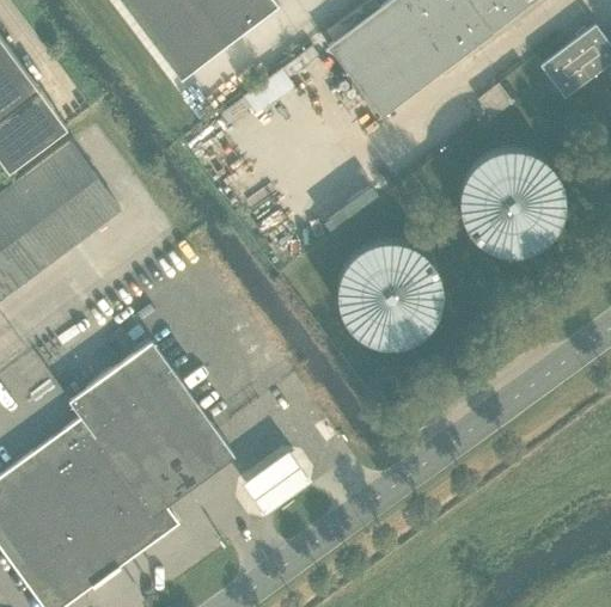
[(120,0),(178,78),(275,4),(272,0),(120,0)]
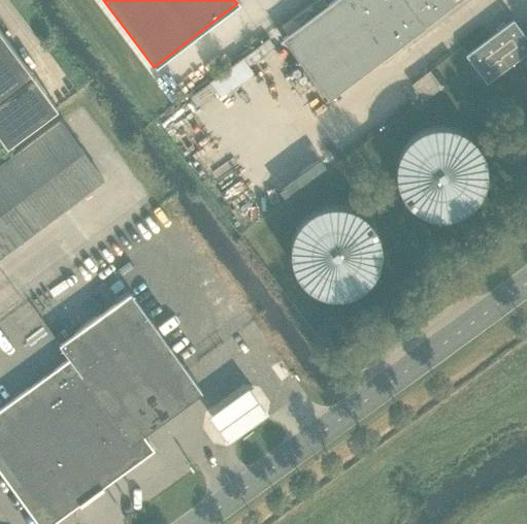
[(464,0),(337,0),(282,43),(328,104),(464,0)]
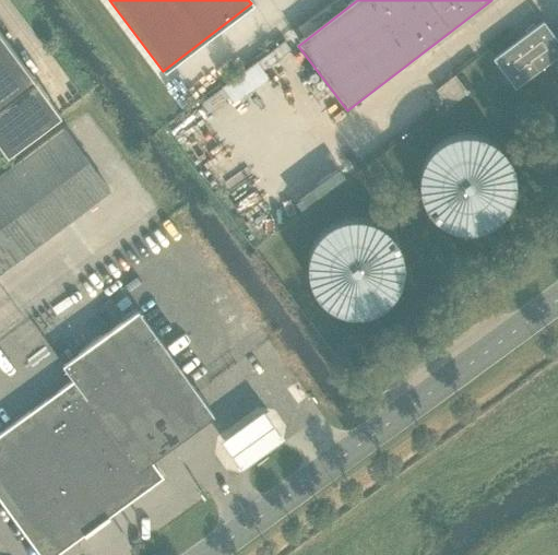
[(517,92),(557,60),(557,45),(545,27),(496,65),(517,92)]
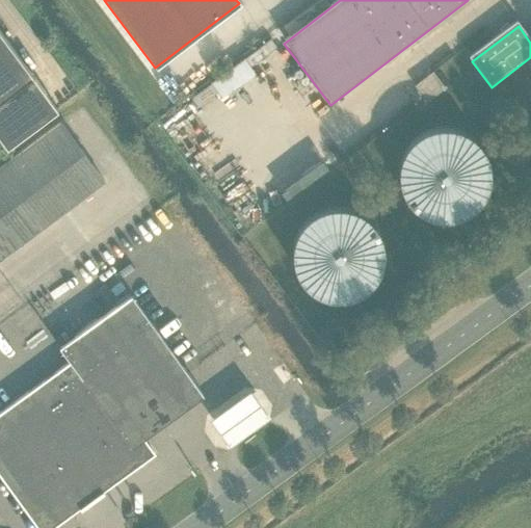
[(0,143),(5,151),(56,112),(0,36),(0,143)]
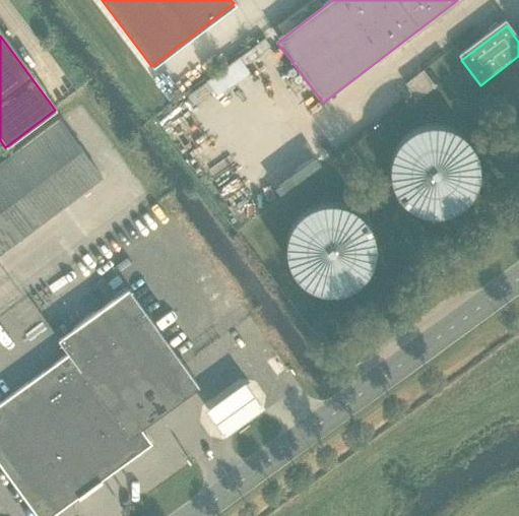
[(0,165),(0,255),(100,181),(56,123),(0,165)]
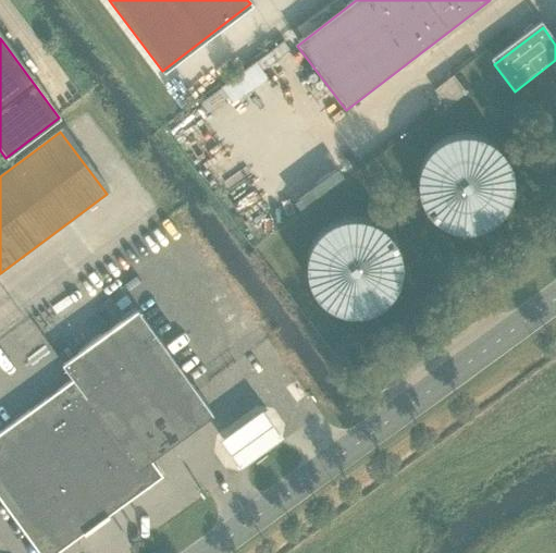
[(451,232),(462,235),(476,234),(487,231),(498,224),(507,214),(513,203),(516,191),(515,177),(510,166),(503,155),(493,146),(481,142),(469,139),(454,142),(441,147),(431,157),(423,169),(420,182),(420,194),(423,206),(430,217),(439,225),(451,232)]
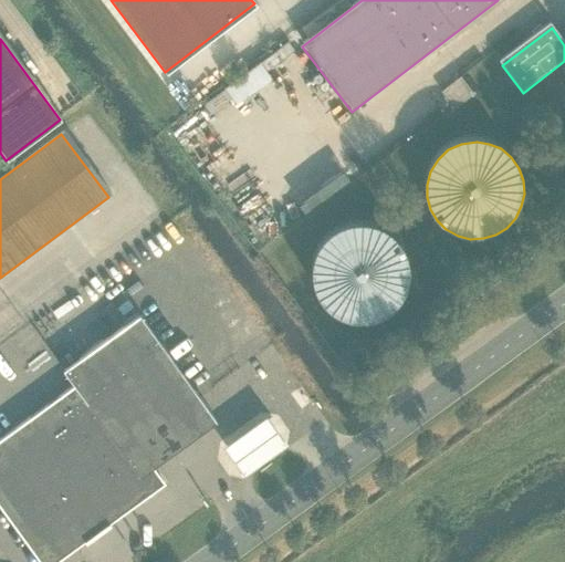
[(375,227),(363,225),(348,227),(335,232),(324,242),(316,256),(313,268),(313,280),(316,293),(323,304),(333,313),(344,319),(356,322),(369,322),(382,318),(393,311),(401,301),(407,290),(410,277),(409,263),(405,251),(397,240),(387,232),(375,227)]
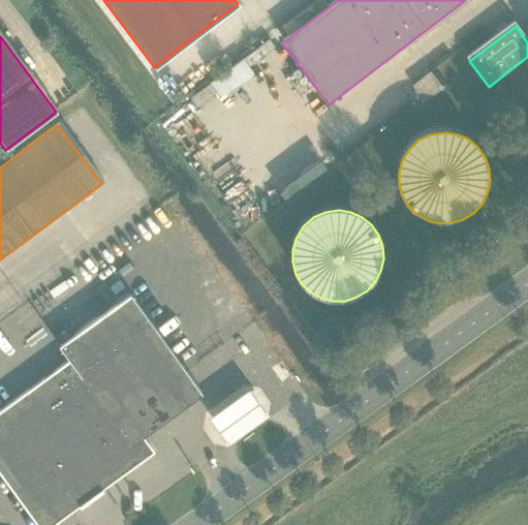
[(120,284),(111,291),(115,298),(125,290),(120,284)]
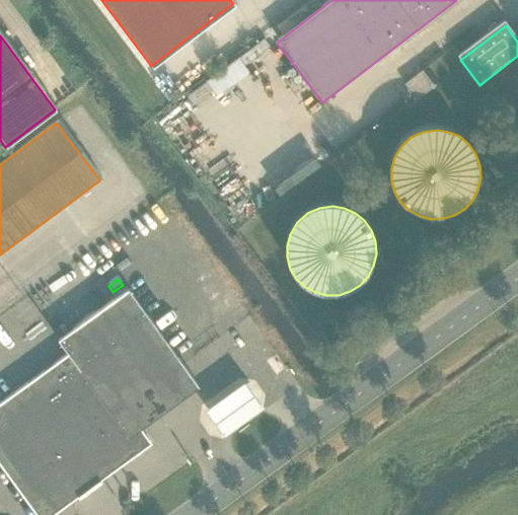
[(198,389),(127,292),(58,342),(68,356),(0,405),(0,466),(34,514),(53,514),(149,445),(140,432),(198,389)]
